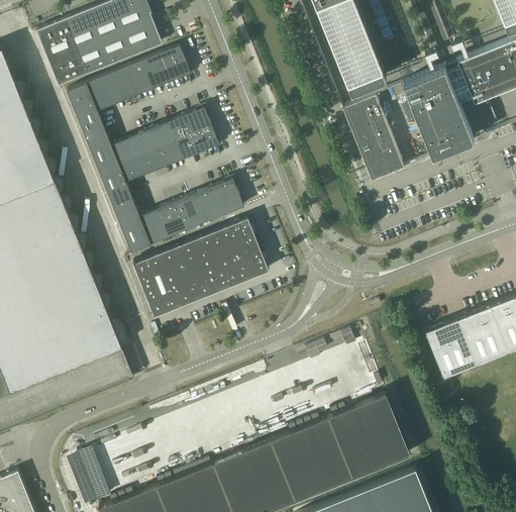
[(108,0),(109,0),(110,0),(111,1),(36,31),(58,86),(162,44),(149,13),(150,13),(151,14),(146,1),(146,0),(145,0),(108,0)]
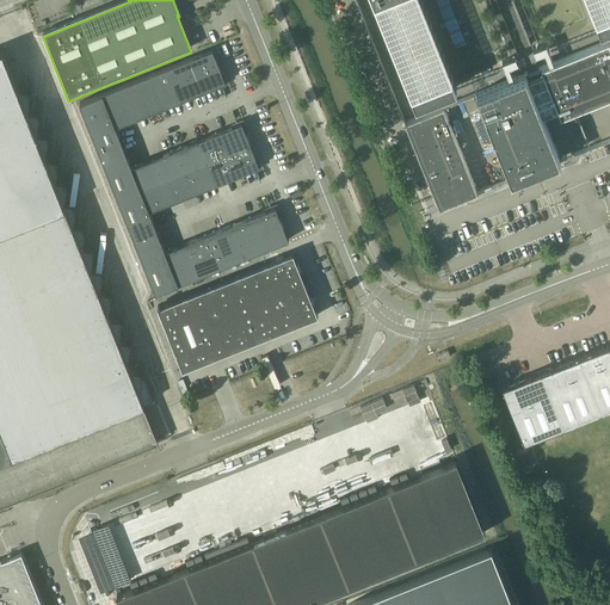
[(609,0),(371,0),(414,107),(455,92),(418,0),(585,0),(599,34),(609,29),(609,0)]
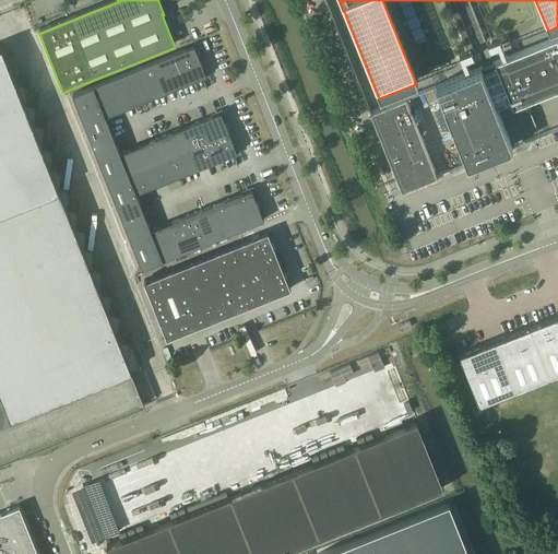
[(557,47),(556,42),(495,67),(496,71),(498,77),(508,101),(510,106),(512,112),(557,93),(557,47)]
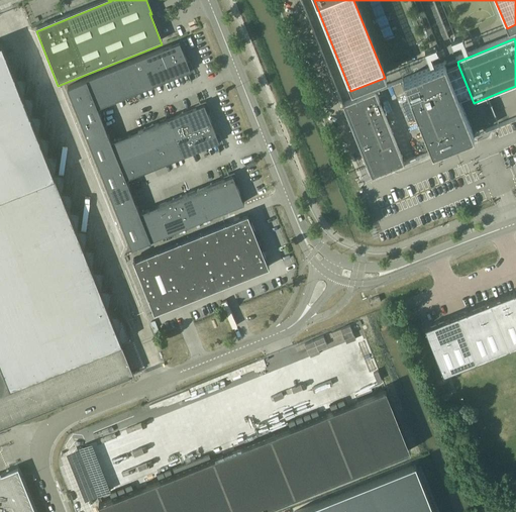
[(0,430),(133,378),(121,346),(129,342),(120,320),(110,319),(108,312),(110,295),(100,294),(103,277),(93,275),(91,272),(94,254),(84,252),(87,235),(77,234),(79,216),(69,215),(72,198),(62,196),(64,179),(54,178),(57,161),(46,159),(48,141),(39,140),(38,137),(40,120),(30,119),(33,102),(23,100),(25,83),(15,82),(1,45),(0,45),(0,430)]
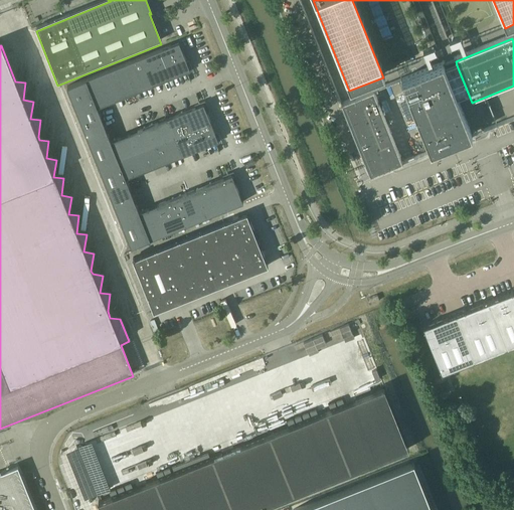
[(97,111),(185,75),(188,69),(178,45),(66,91),(131,251),(242,206),(233,183),(227,180),(139,215),(125,182),(213,147),(216,140),(205,112),(198,109),(111,145),(97,111)]
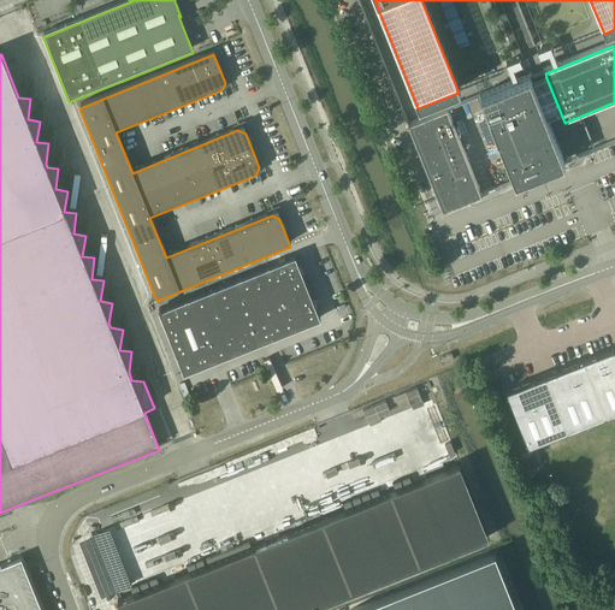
[(528,80),(479,99),(514,185),(563,166),(547,123),(562,117),(560,111),(544,117),(533,90),(549,84),(547,78),(531,84),(528,80)]
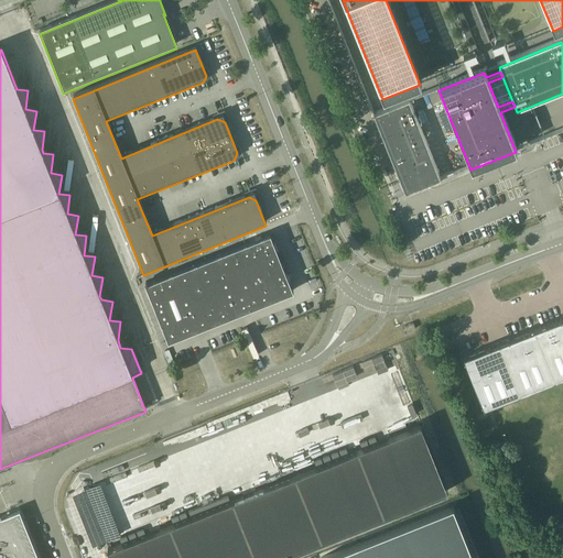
[(408,102),(372,117),(404,196),(440,183),(408,102)]
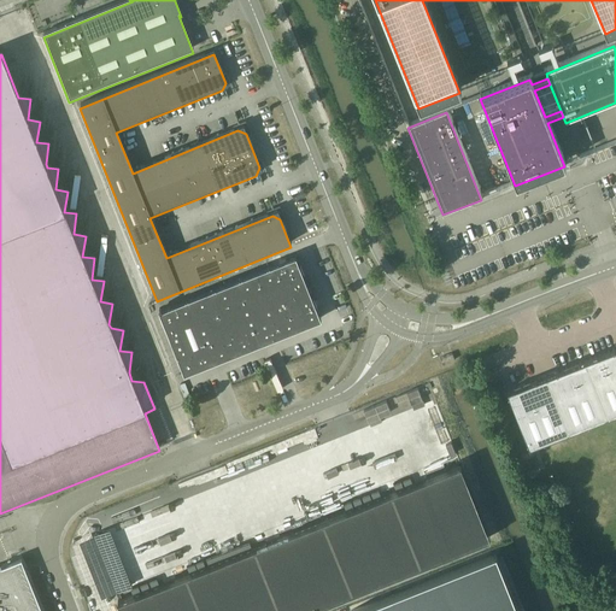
[(295,260),(240,282),(253,313),(280,303),(308,292),(295,260)]
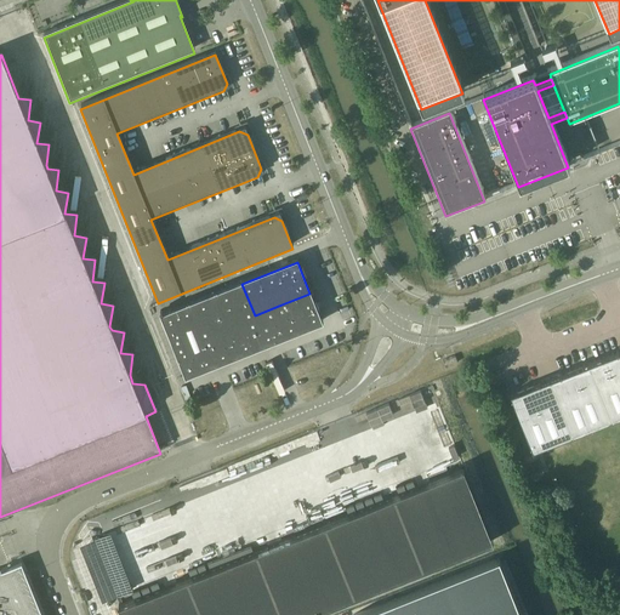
[(255,315),(242,284),(159,317),(185,380),(267,347),(255,315)]
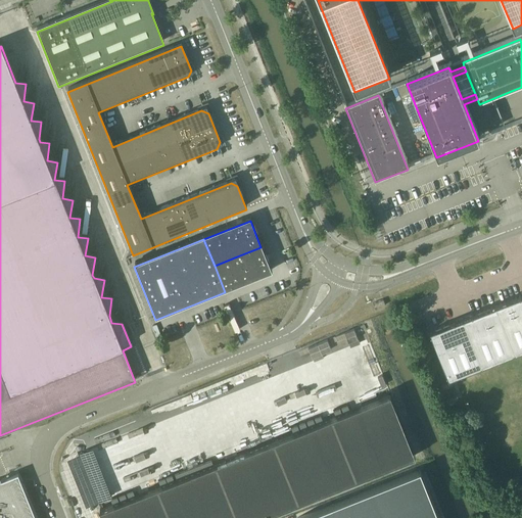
[(272,274),(261,247),(237,256),(248,283),(272,274)]
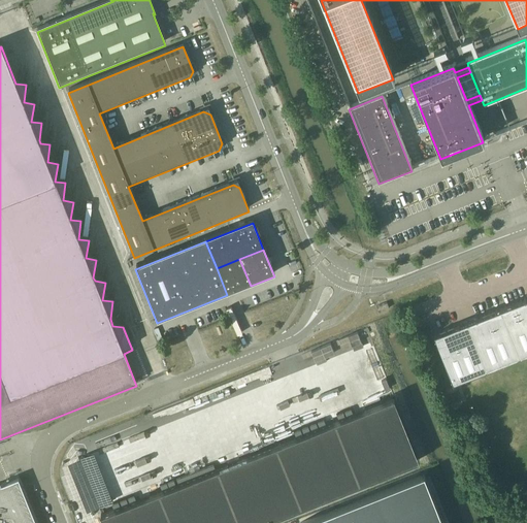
[(239,259),(217,268),(227,295),(251,286),(239,259)]
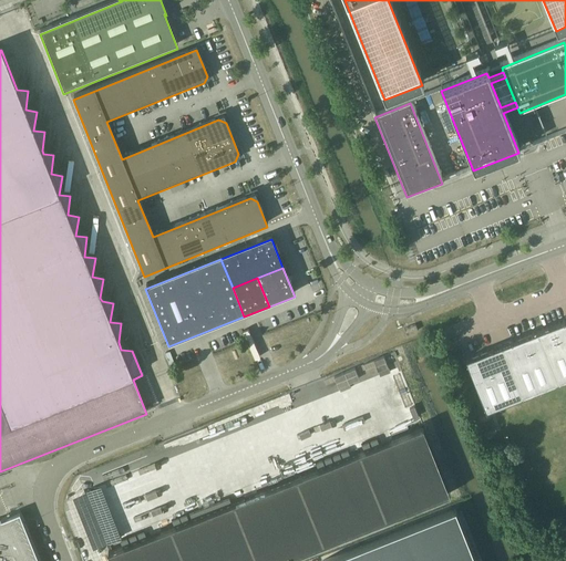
[(565,323),(537,335),(557,386),(565,382),(565,323)]
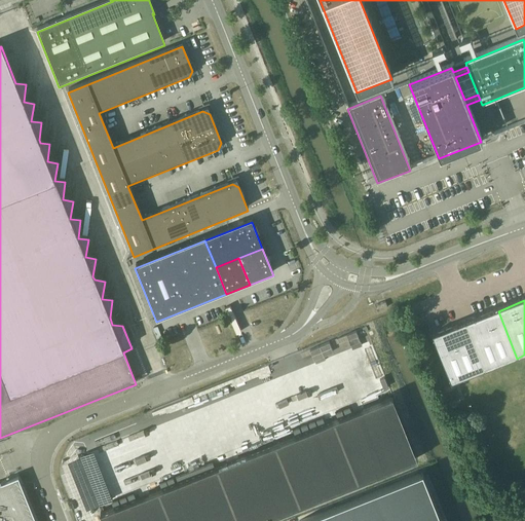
[(374,309),(376,315),(386,311),(384,305),(374,309)]
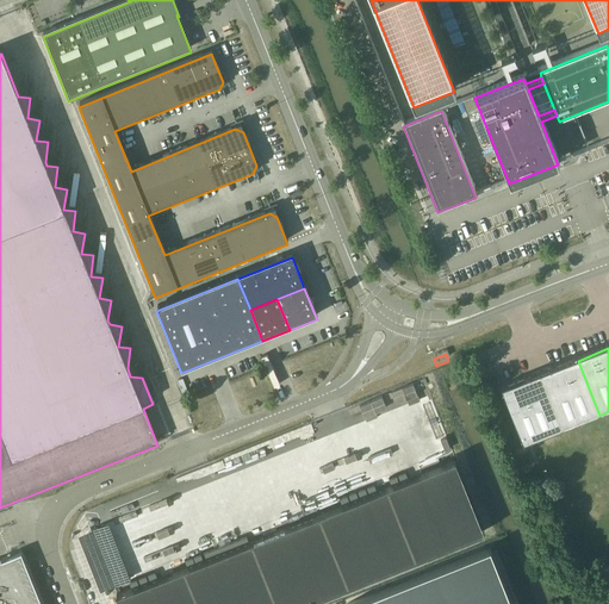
[(578,361),(539,375),(560,431),(600,416),(578,361)]
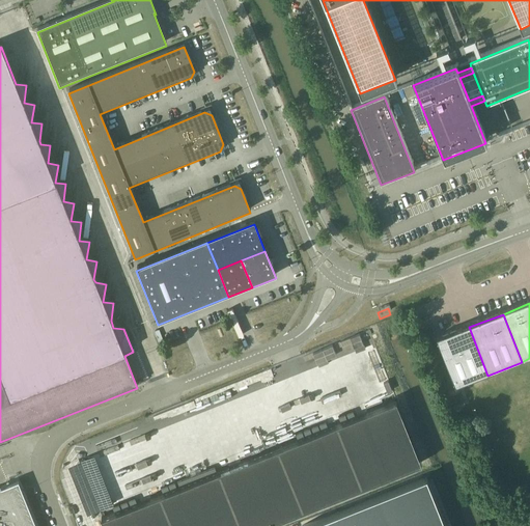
[(469,327),(436,340),(436,341),(454,388),(487,376),(469,327)]
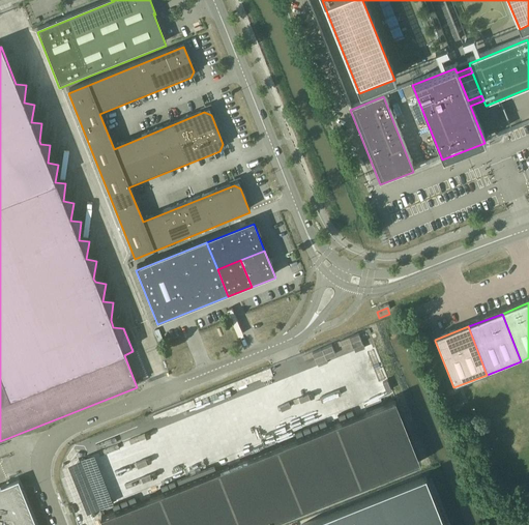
[(456,390),(444,395),(445,400),(458,396),(456,390)]
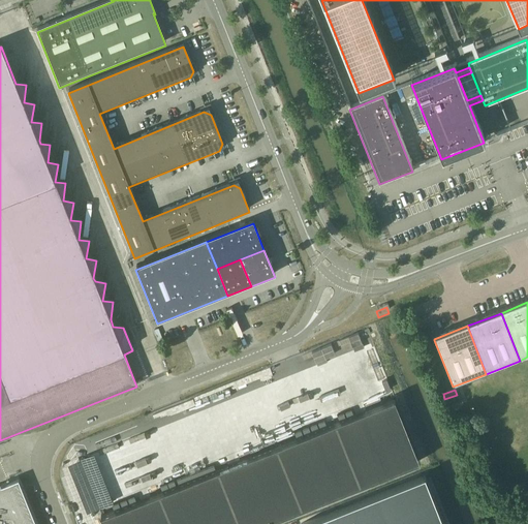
[(394,402),(296,441),(101,522),(101,523),(272,523),(420,465),(394,402)]
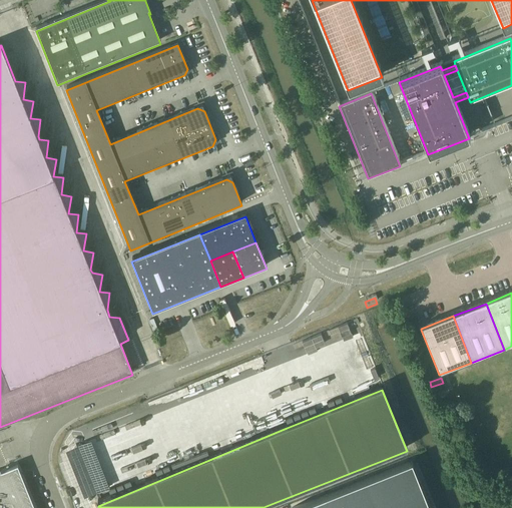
[(447,394),(435,398),(437,402),(448,398),(447,394)]
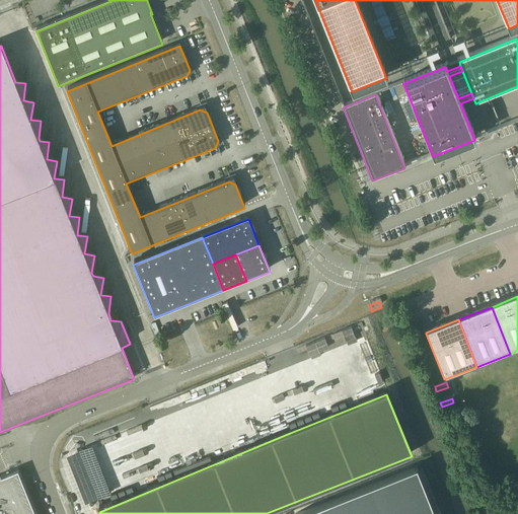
[(434,513),(417,469),(307,513),(434,513)]
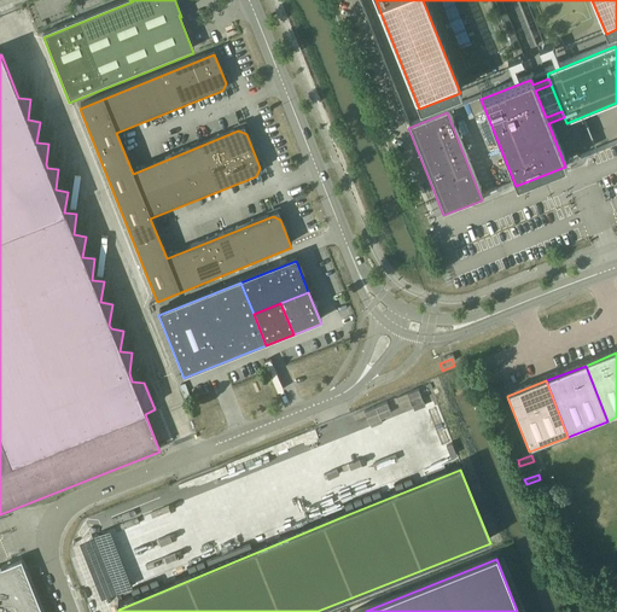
[(40,611),(21,563),(0,571),(0,611),(40,611)]
